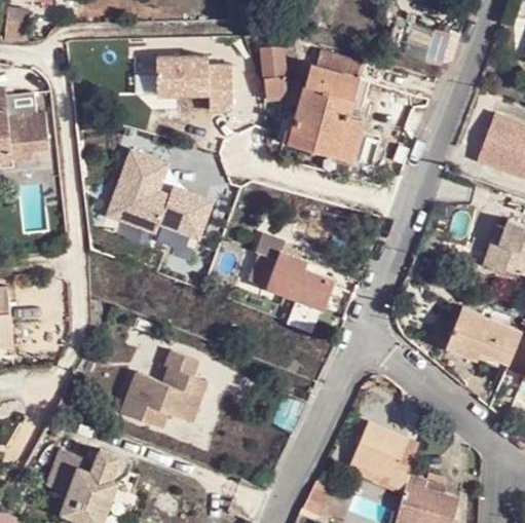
[(6,10),(3,44),(24,46),(27,12),(6,10)]
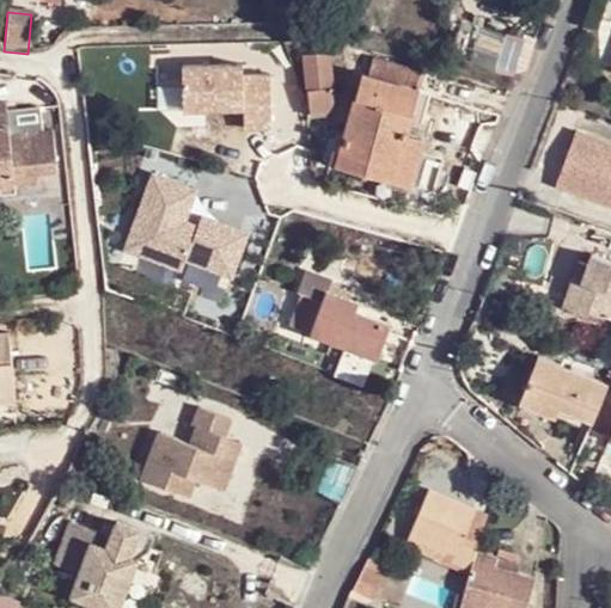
[(450,45),(451,61),(470,66),(481,26),(458,19),(450,45)]
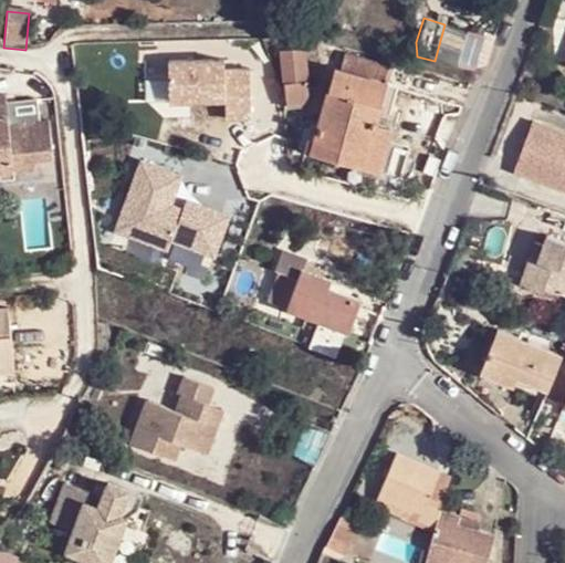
[(388,72),(341,59),(337,73),(333,71),(316,124),(311,123),(301,150),(375,171),(387,132),(373,127),(388,72)]
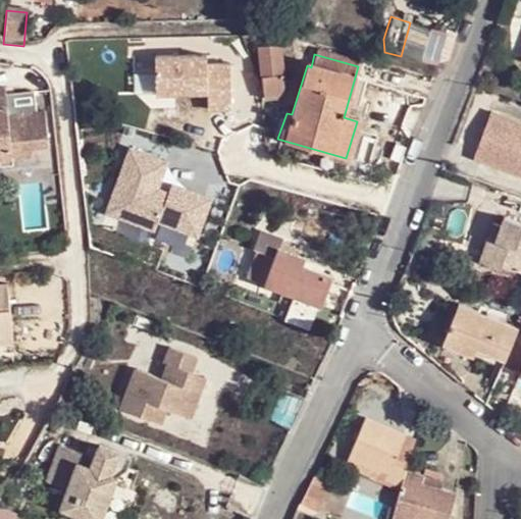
[(281,78),(261,80),(262,96),(284,94),(281,78)]
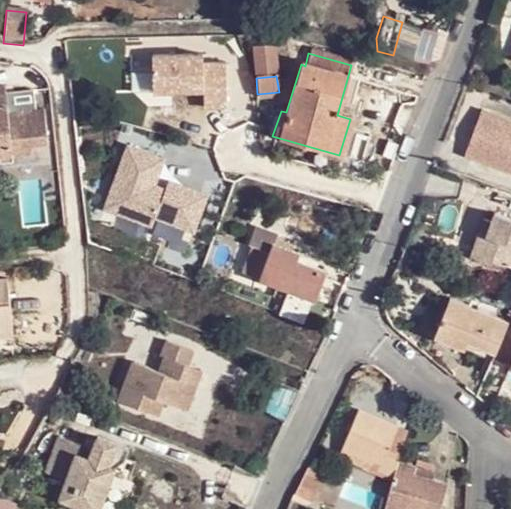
[(407,86),(373,78),(368,90),(384,95),(382,103),(403,109),(410,88),(407,86)]
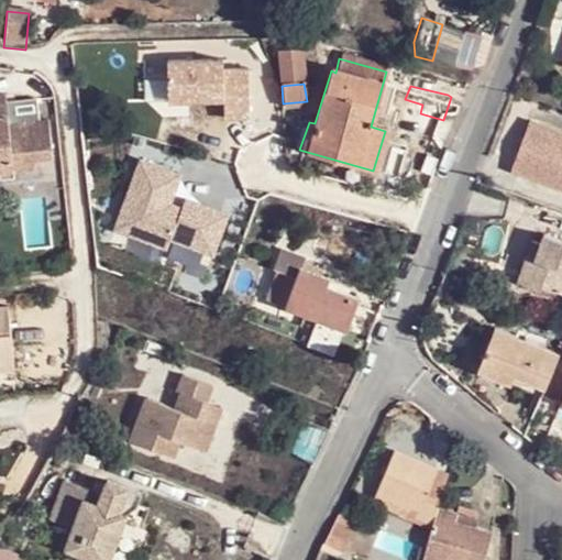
[(1,92),(0,92),(0,176),(10,176),(9,169),(31,168),(30,160),(47,158),(43,121),(3,124),(1,92)]
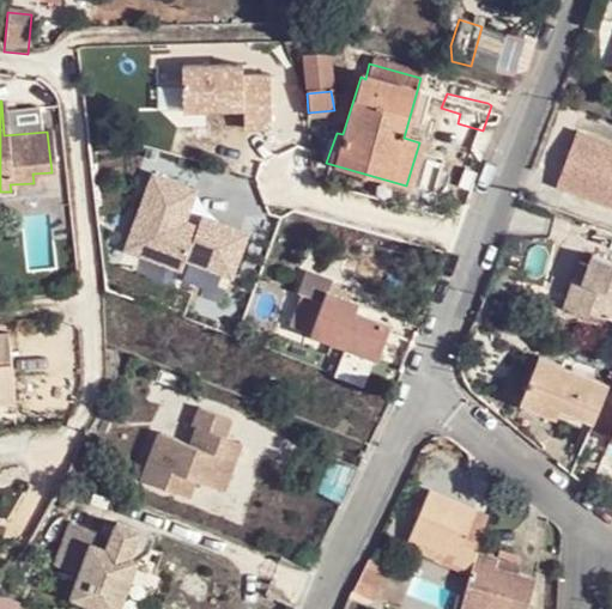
[(611,147),(580,135),(557,187),(611,208),(611,147)]
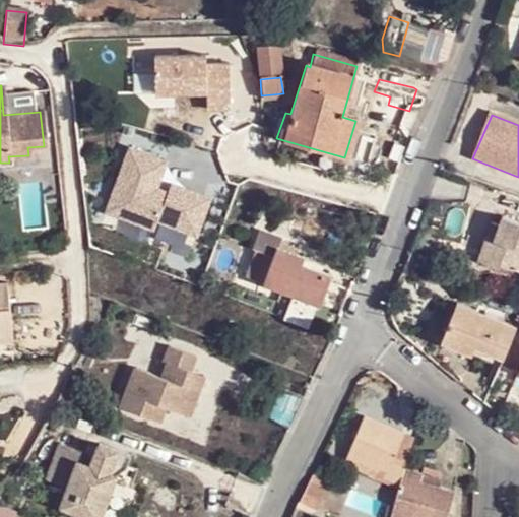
[(491,225),(484,241),(492,243),(482,264),(498,269),(500,264),(518,271),(518,224),(502,218),(499,228),(491,225)]
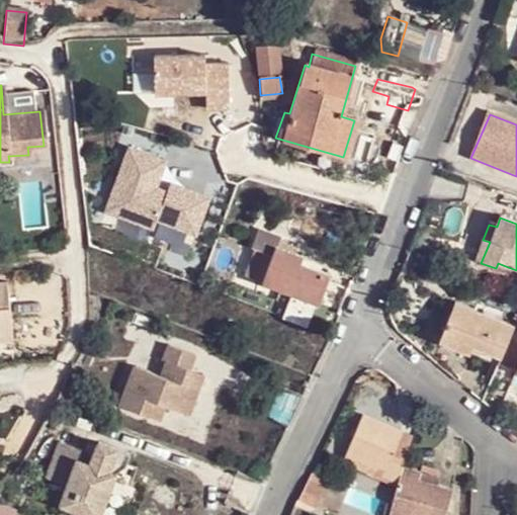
[(261,285),(274,249),(279,237),(257,230),(250,247),(254,249),(243,279),(261,285)]
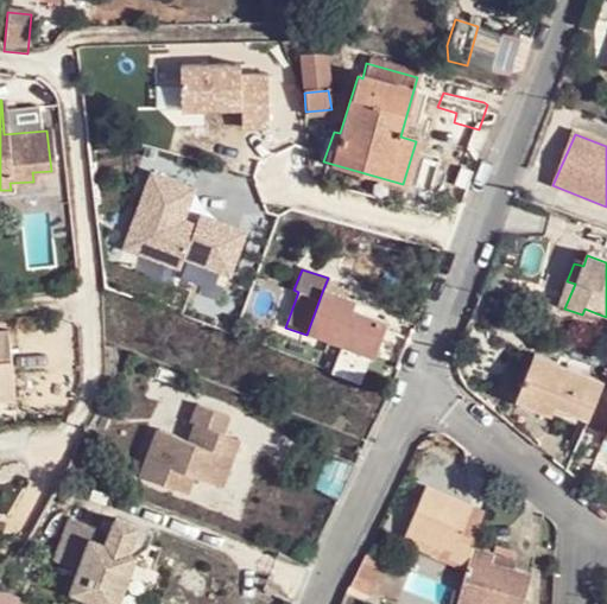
[(575,284),(567,281),(557,306),(564,309),(575,284)]
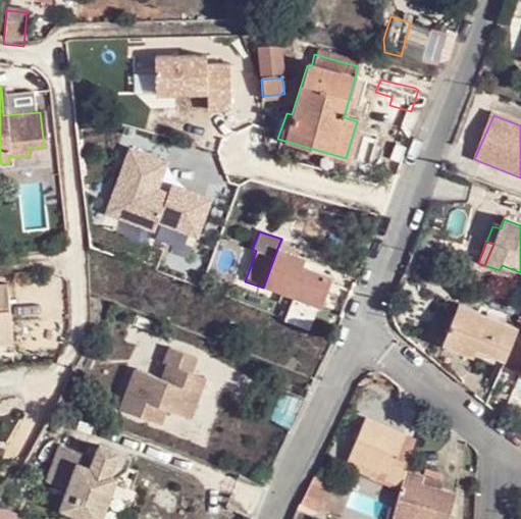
[(295,257),(276,251),(263,288),(318,307),(330,278),(293,266),(295,257)]
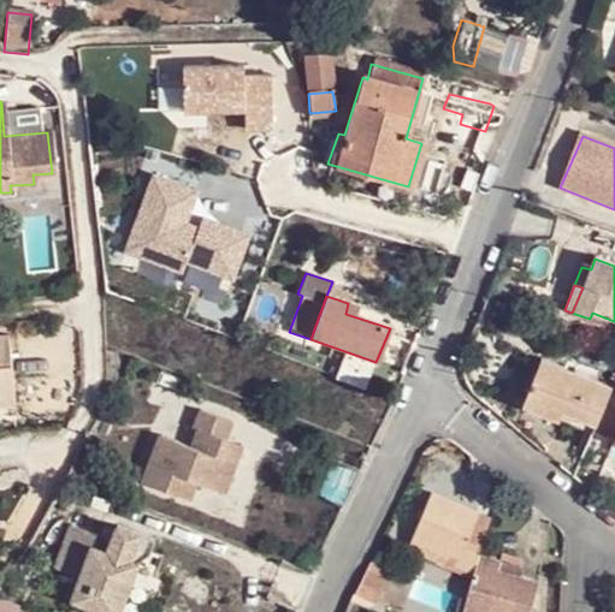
[(0,397),(10,397),(3,333),(0,333),(0,397)]
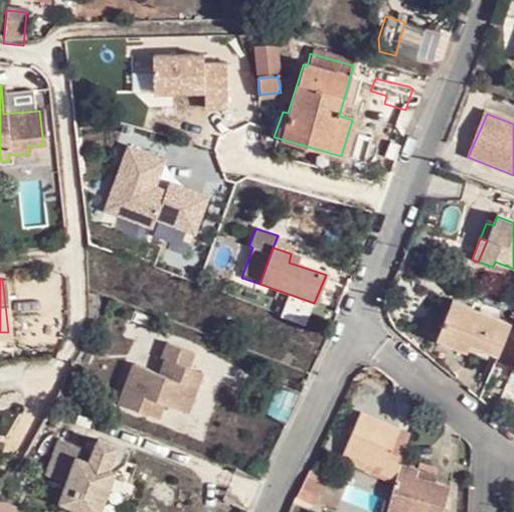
[(435,341),(494,363),(508,325),(450,302),(435,341)]
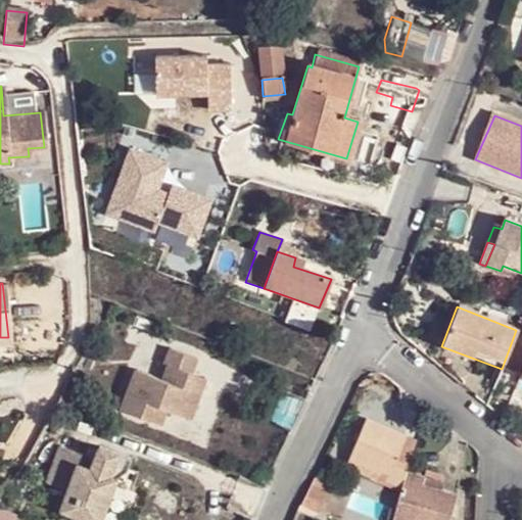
[(516,330),(502,369),(521,377),(521,318),(516,330)]
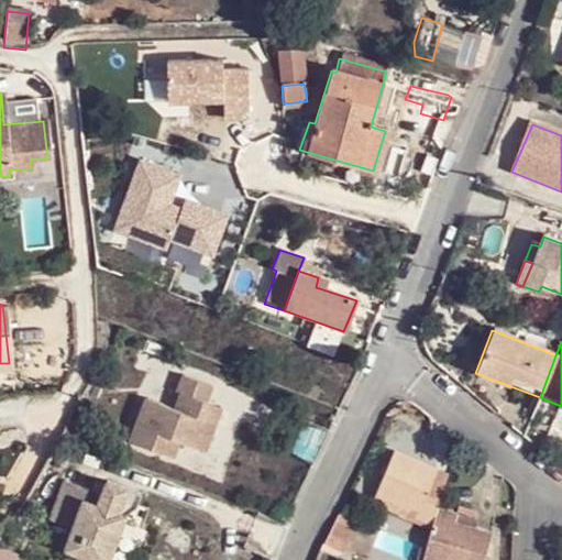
[(9,363),(0,363),(0,372),(10,371),(9,363)]
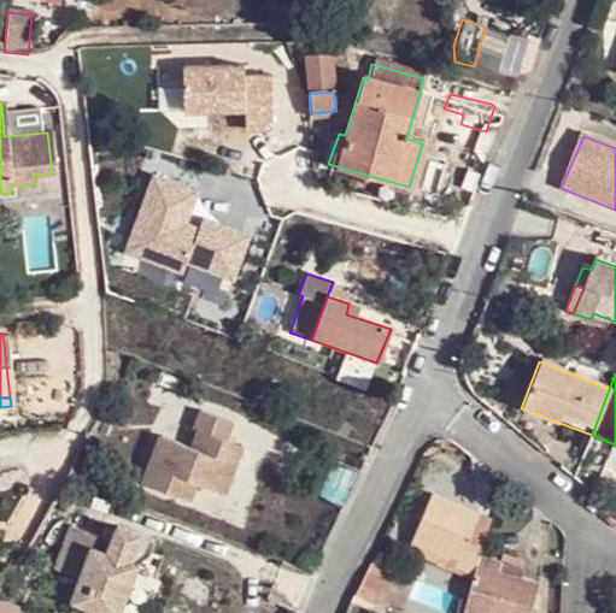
[(220,465),(227,447),(232,434),(195,419),(191,435),(197,437),(189,454),(157,442),(140,490),(191,508),(197,491),(223,501),(235,471),(220,465)]
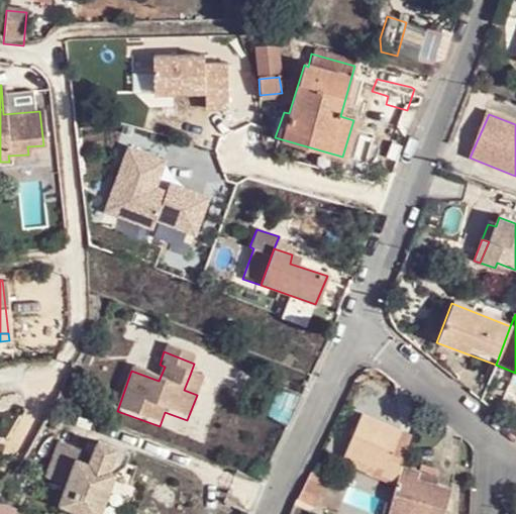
[(202,381),(190,375),(184,390),(197,395),(202,381)]
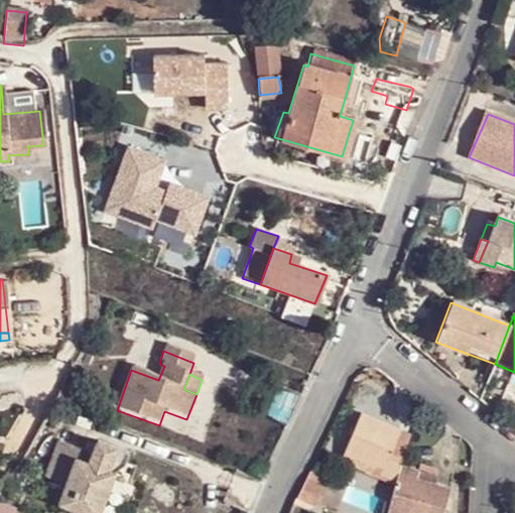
[(401,464),(404,454),(409,433),(358,417),(345,459),(372,467),(381,470),(378,478),(396,483),(401,464)]
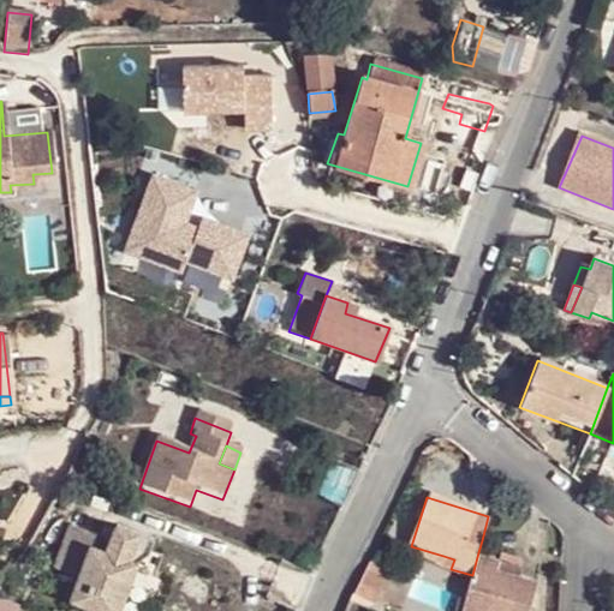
[(91,546),(95,539),(97,533),(72,525),(57,567),(82,576),(73,600),(103,610),(119,610),(136,565),(151,553),(158,539),(117,526),(111,545),(107,552),(91,546)]
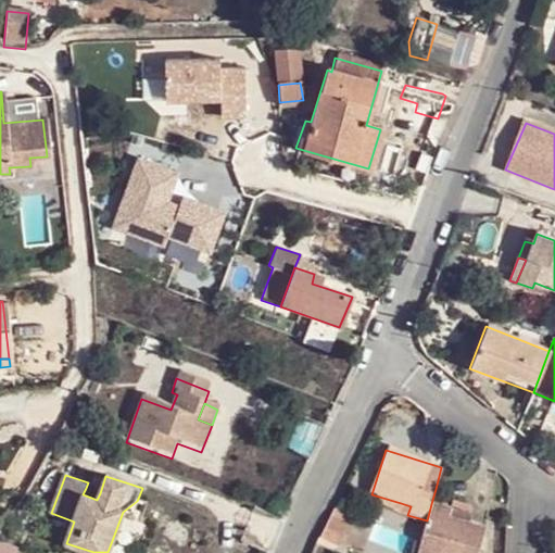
[(100,493),(86,488),(83,494),(97,500),(100,493)]
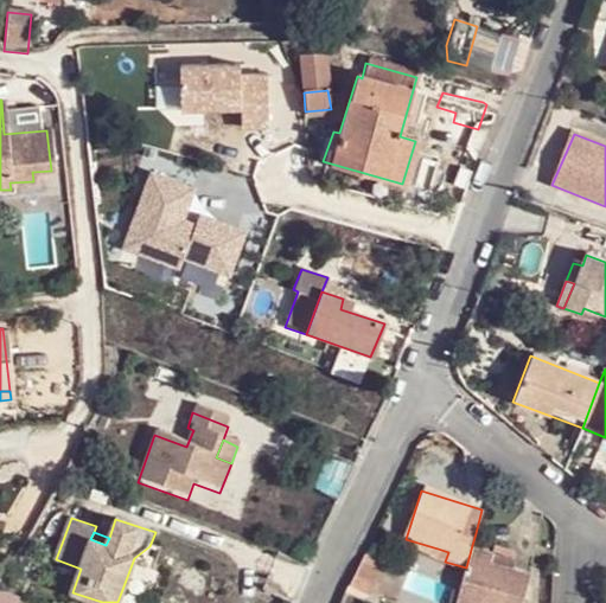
[(438,549),(406,539),(403,549),(434,558),(438,549)]
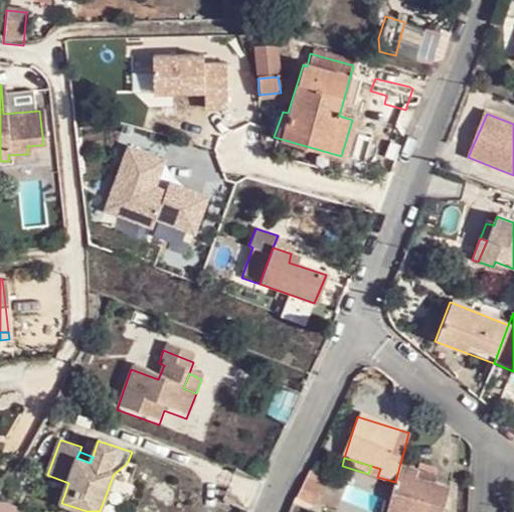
[(395,482),(386,511),(443,511),(449,489),(415,479),(417,469),(400,463),(395,482)]
